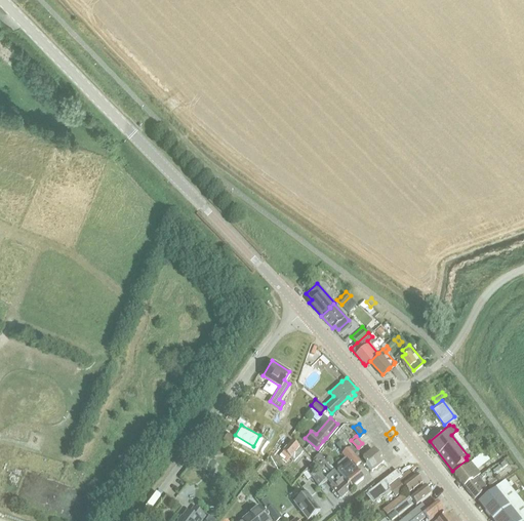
[(293,458),(303,448),(291,438),(278,453),(285,459),(289,455),(293,458)]
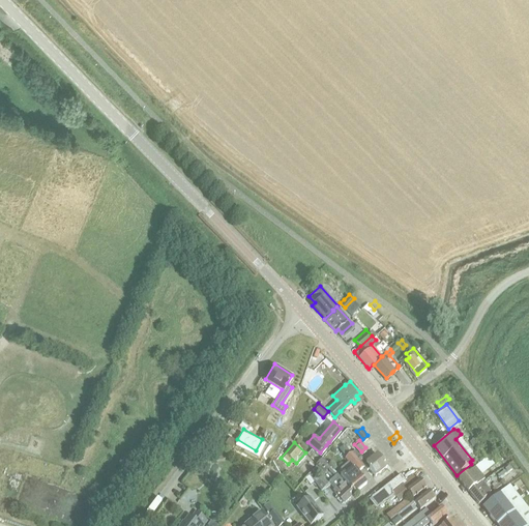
[(355,446),(351,448),(352,449),(363,464),(366,467),(368,466),(374,473),(386,463),(376,450),(365,459),(355,446)]
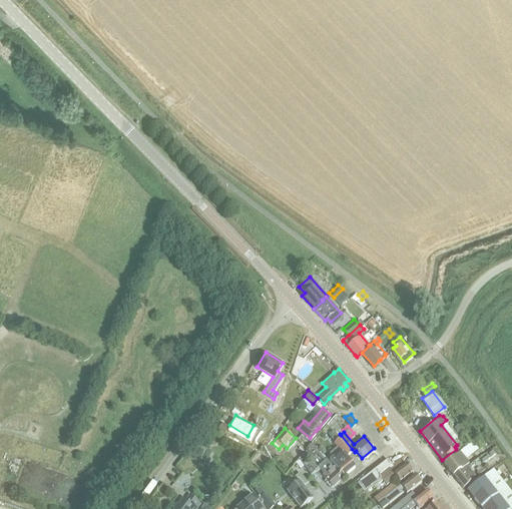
[(329,458),(343,475),(355,465),(346,454),(352,449),(341,435),(334,441),(342,450),(335,456),(333,455),(329,458)]
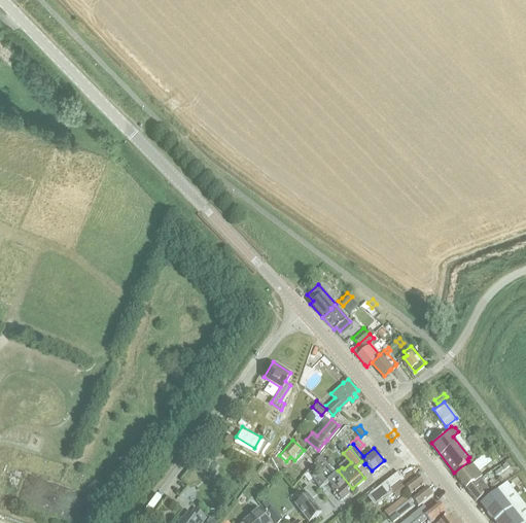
[(468,461),(454,473),(464,486),(481,474),(477,468),(491,458),(484,450),(468,461)]
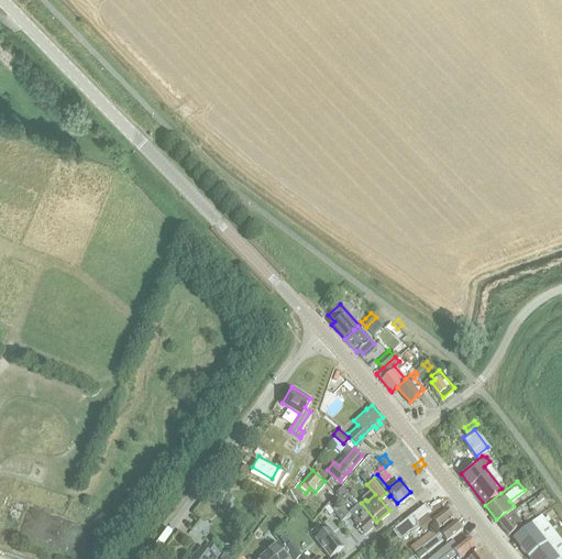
[(351,493),(342,483),(334,491),(343,500),(351,493)]
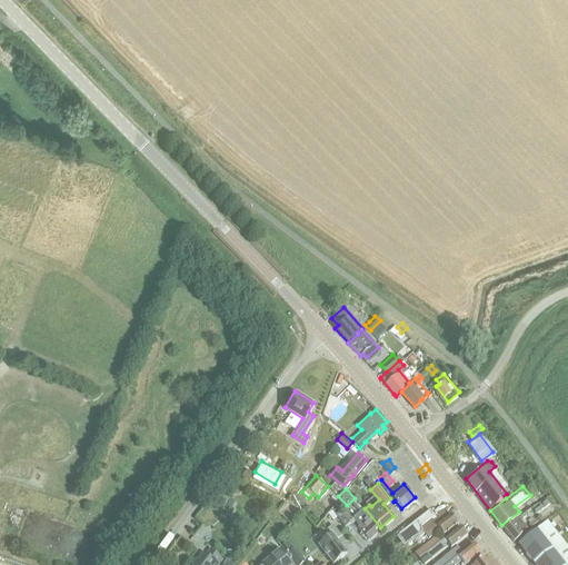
[(298,507),(290,499),(286,505),(294,512),(298,507)]
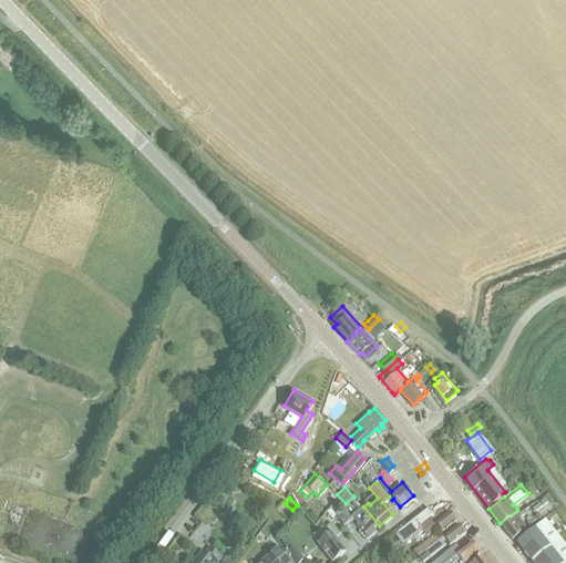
[(379,525),(361,504),(352,512),(359,520),(357,522),(368,535),(379,526),(379,525)]
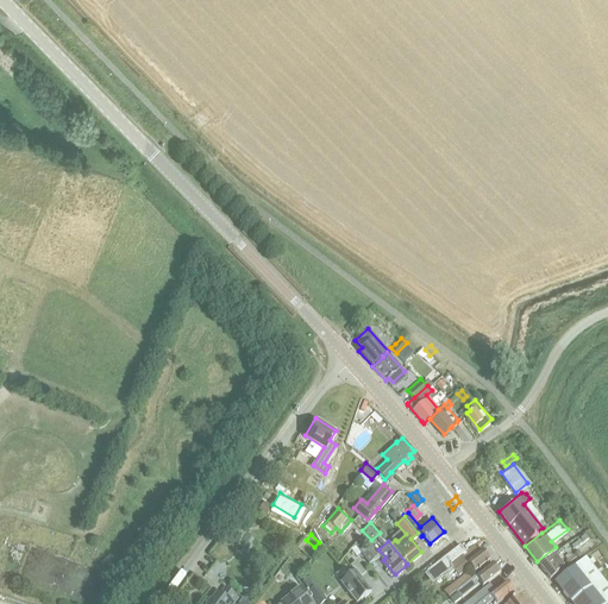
[(458,543),(426,570),(433,579),(452,565),(458,572),(470,564),(474,568),(489,557),(481,547),(478,549),(472,542),(463,551),(458,543)]
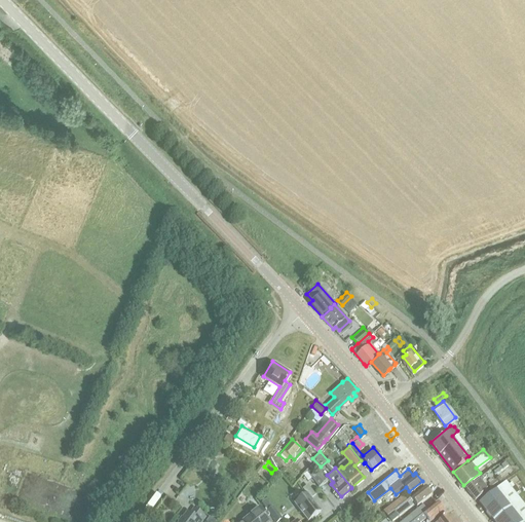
[(479,475),(465,486),(475,498),(482,492),(481,490),(487,485),(479,475)]
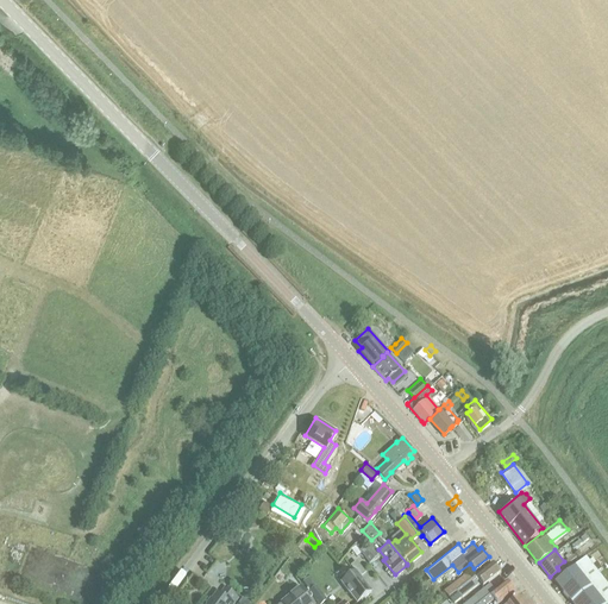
[(574,552),(564,558),(569,562),(577,557),(574,552)]
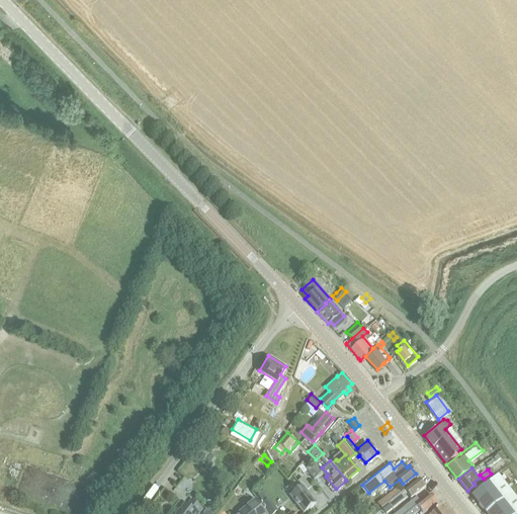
[(486,513),(516,513),(516,498),(496,473),(469,493),(486,513)]
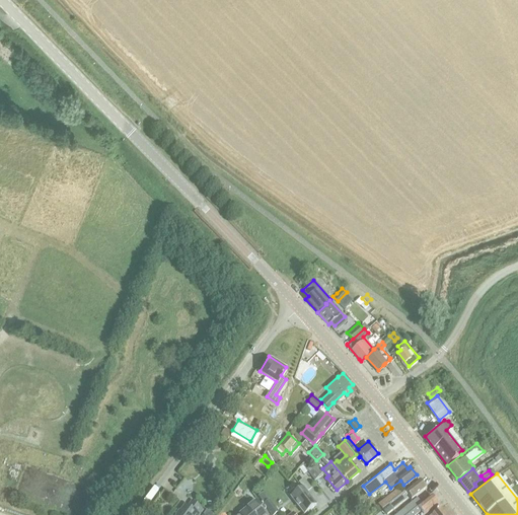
[(390,500),(387,502),(392,508),(407,496),(404,494),(407,492),(411,497),(425,486),(419,477),(399,493),(390,500)]
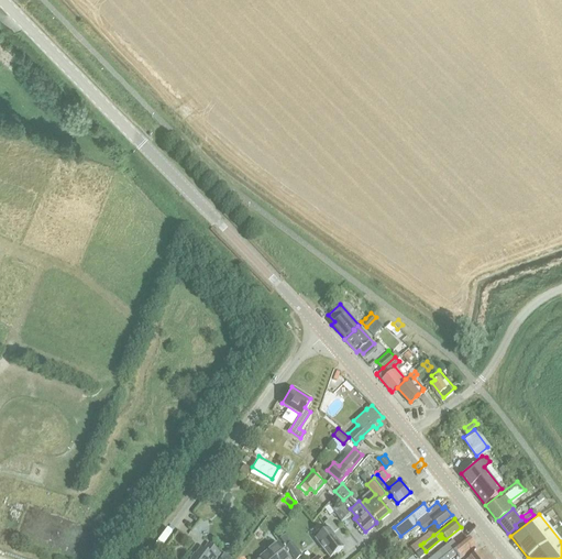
[(322,530),(315,536),(329,556),(342,545),(328,526),(322,530)]
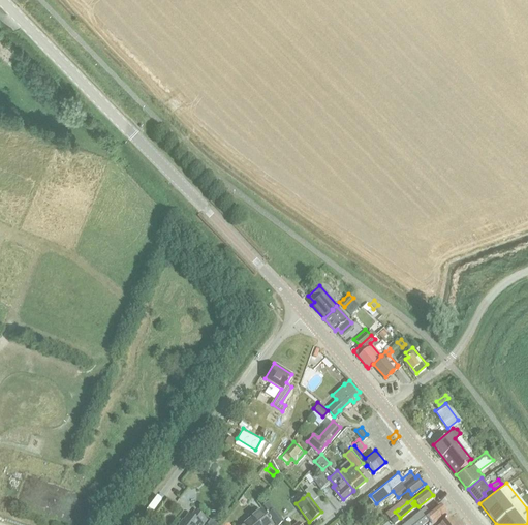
[(394,503),(398,510),(407,502),(403,496),(394,503)]
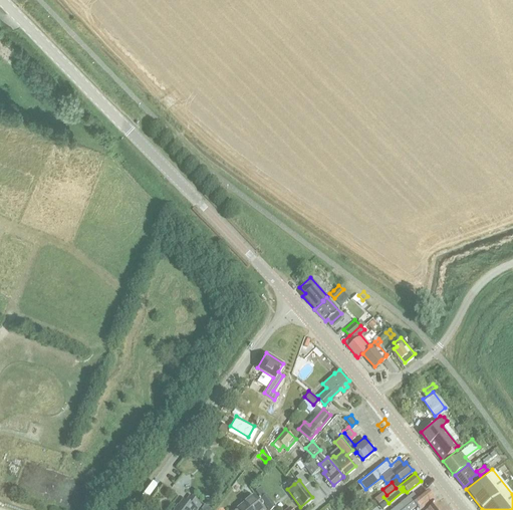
[(407,504),(404,506),(399,509),(407,509),(416,503),(419,507),(433,496),(427,488),(418,495),(407,504)]
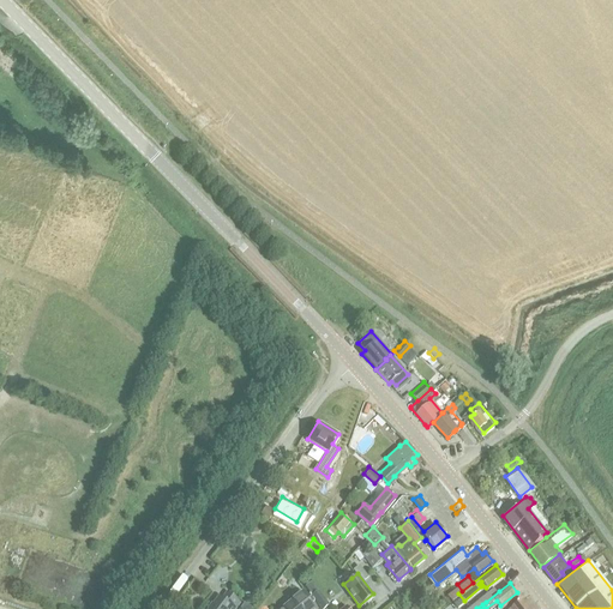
[(486,602),(499,591),(494,585),(478,598),(482,604),(486,602)]
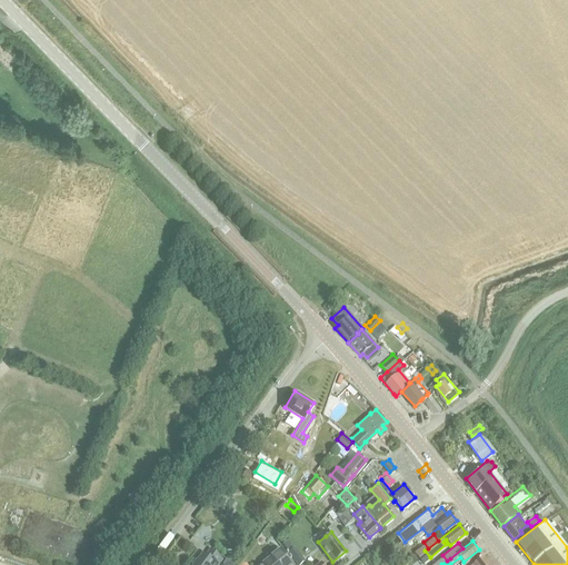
[(263,563),(260,564),(290,564),(294,563),(279,546),(261,561),(263,563)]
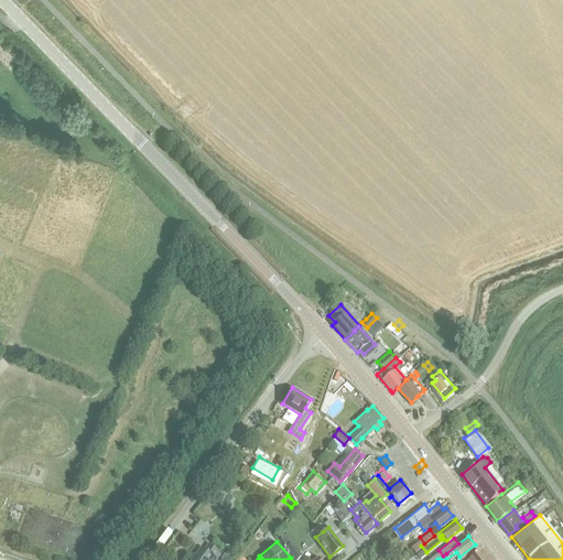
[(292,541),(285,546),(295,558),(302,553),(292,541)]
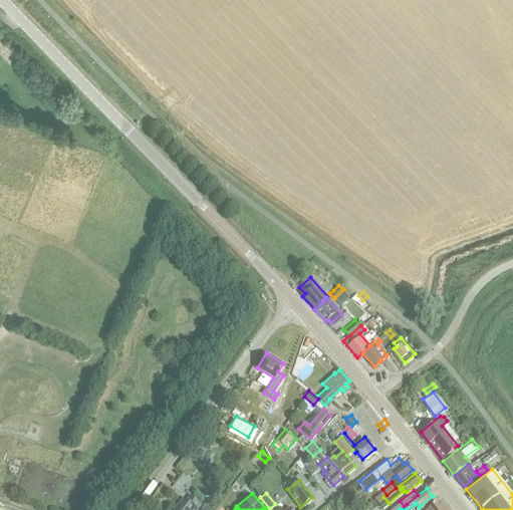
[(183,497),(173,509),(189,509),(193,505),(196,507),(200,502),(190,494),(186,499),(183,497)]
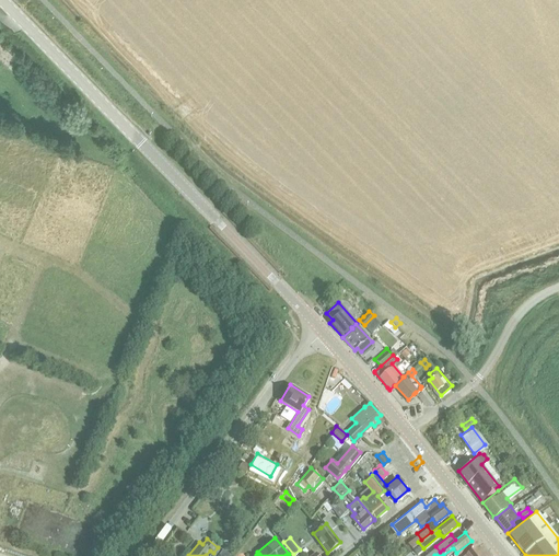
[(484,555),(475,544),(461,555),(459,555),(484,555)]
